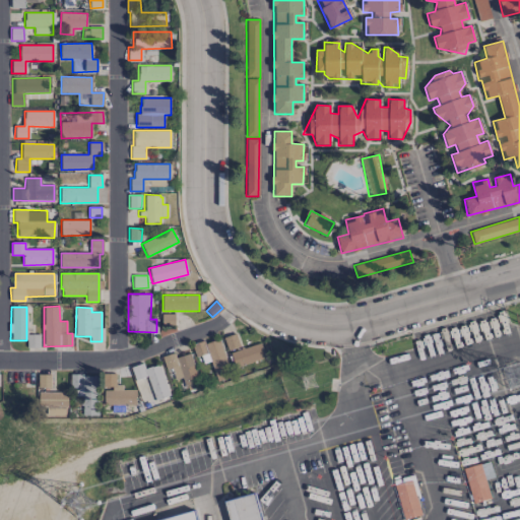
[(175,314),(161,314),(161,326),(175,326),(175,314)]
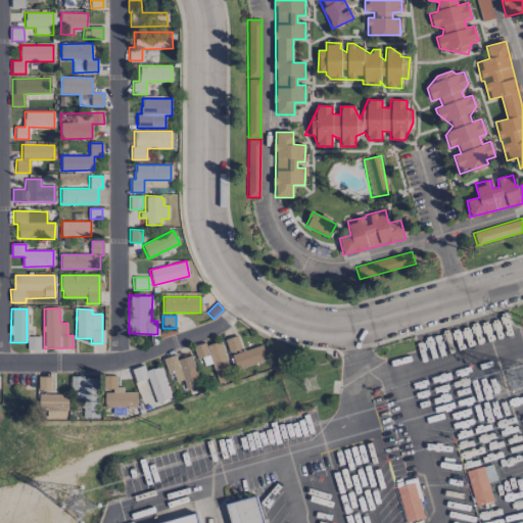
[(27,350),(40,350),(40,336),(28,336),(27,350)]
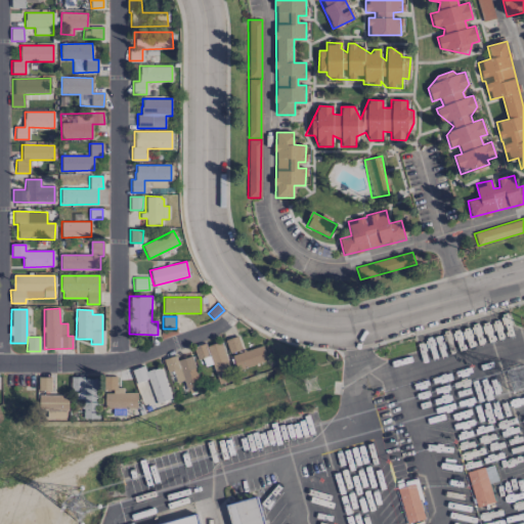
[(219,384),(209,357),(198,361),(192,347),(205,343),(207,347),(220,342),(233,379),(219,384)]
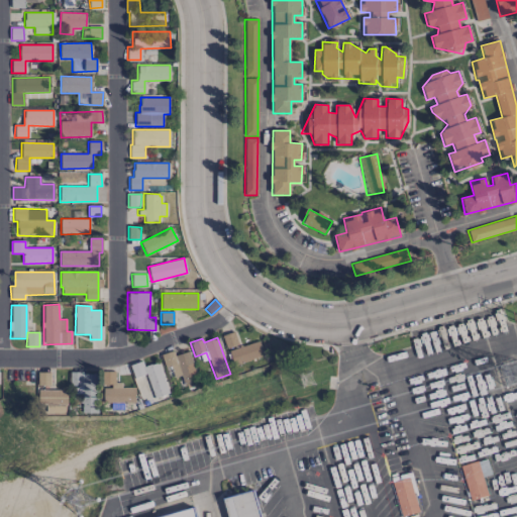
[(263,355),(233,366),(228,350),(257,340),(263,355)]
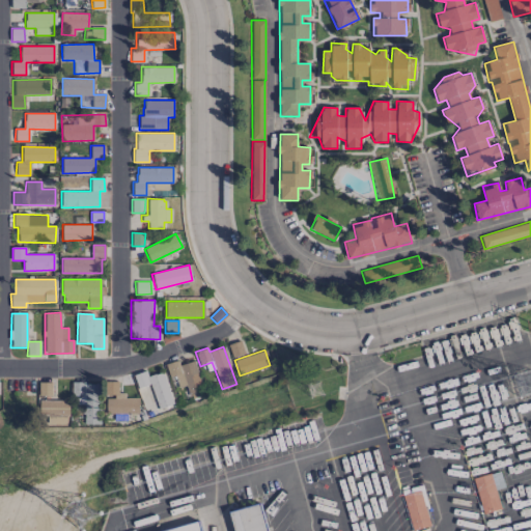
[(179,365),(177,360),(165,364),(169,376),(180,372),(189,395),(204,389),(194,360),(179,365)]
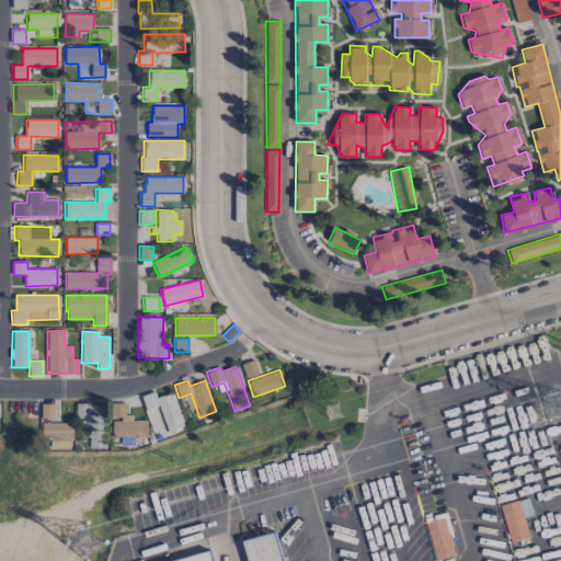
[(168,432),(158,407),(146,411),(140,397),(153,392),(156,398),(171,392),(183,426),(168,432)]
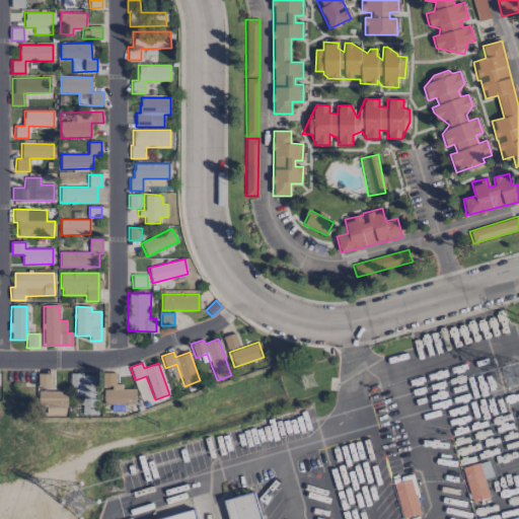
[(51,374),(38,373),(38,386),(51,386),(51,374)]
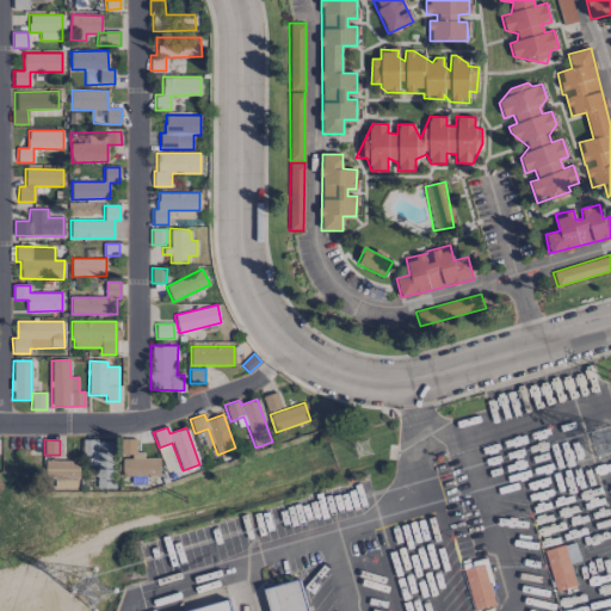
[(82,456),(82,440),(98,439),(98,442),(115,442),(116,488),(98,488),(97,455),(82,456)]
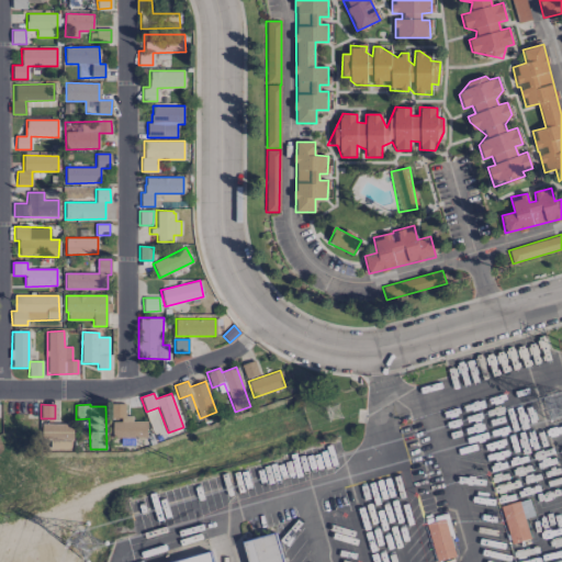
[(147,422),(147,438),(111,438),(111,422),(121,422),(121,418),(111,418),(111,404),(125,404),(125,416),(133,416),(133,422),(147,422)]
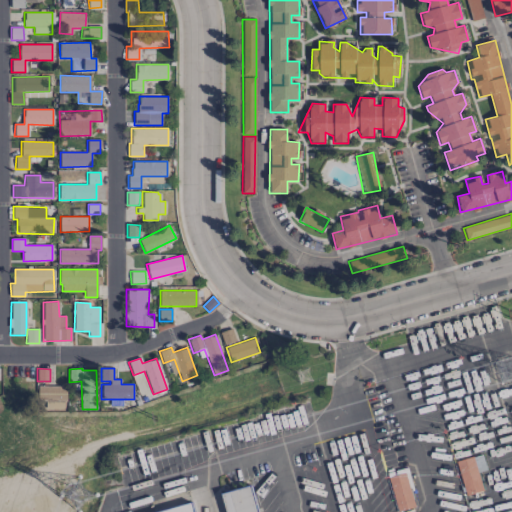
[(38,386),(38,401),(67,401),(66,386),(38,386)]
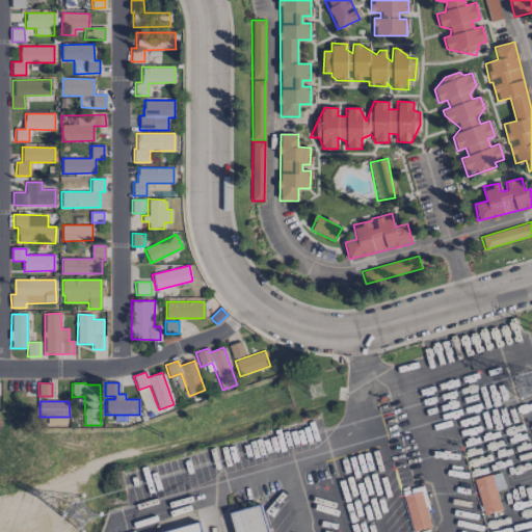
[(473,480),(483,514),(501,509),(496,490),(505,488),(500,472),(473,480)]
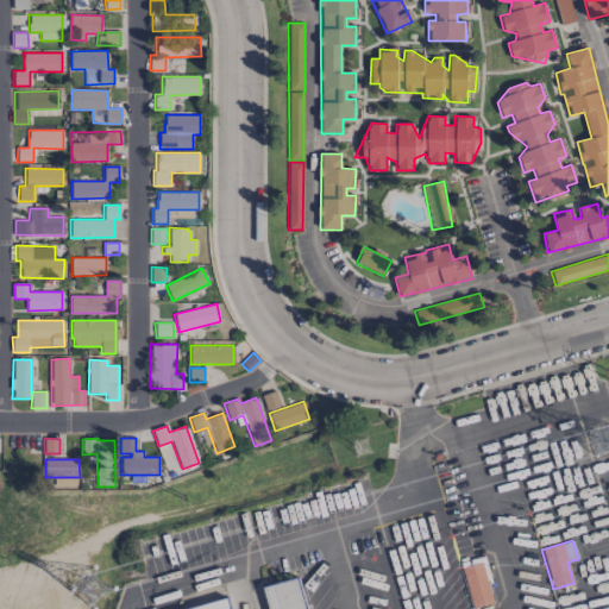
[(459,563),(472,608),(493,603),(488,584),(491,583),(484,556),(459,563)]
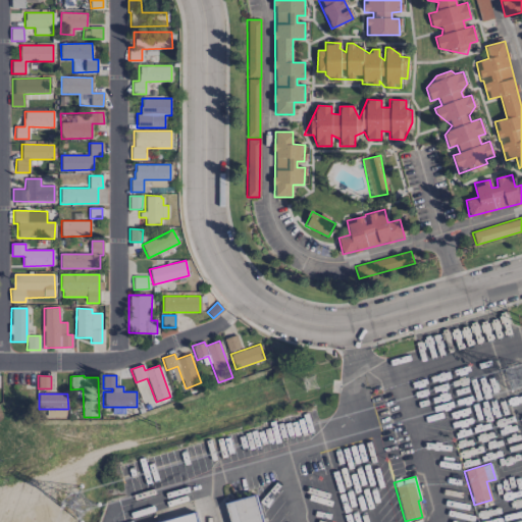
[(225,505),(229,521),(261,521),(254,496),(225,505)]
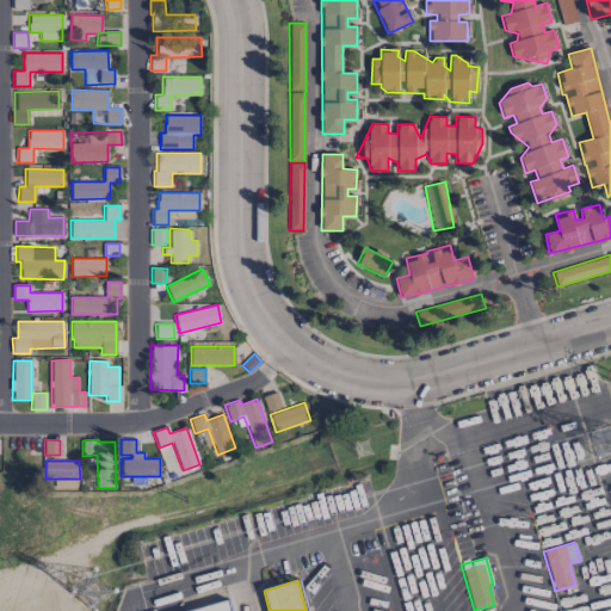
[(230,610),(229,600),(185,610),(230,610)]
